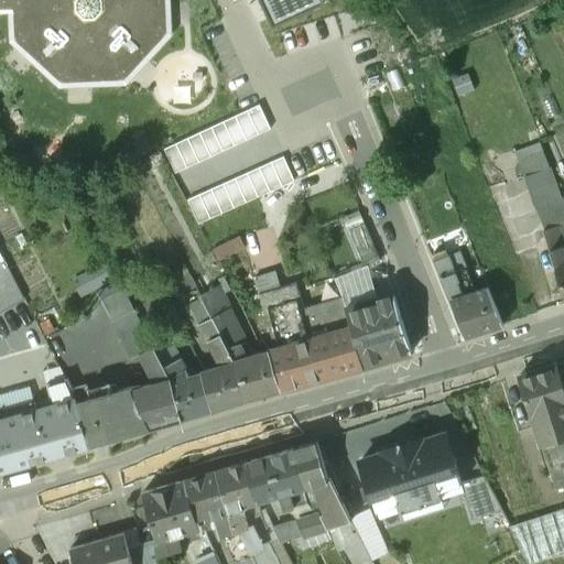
[(14,40),(62,83),(126,80),(167,34),(165,0),(0,0),(0,9),(13,10),(14,40)]
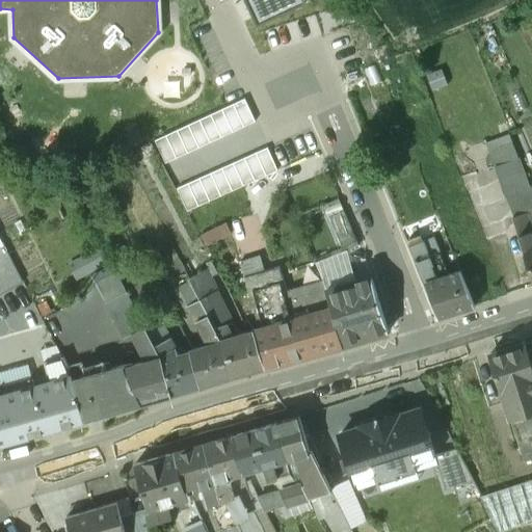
[(246,0),(258,24),(308,2),(306,0),(246,0)]
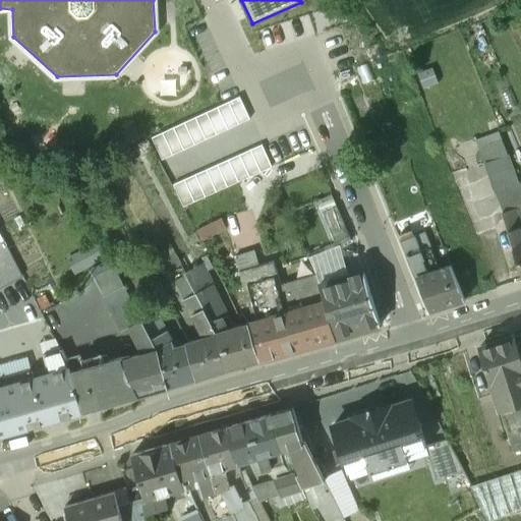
[(239,97),(152,137),(162,160),(250,119),(239,97)]
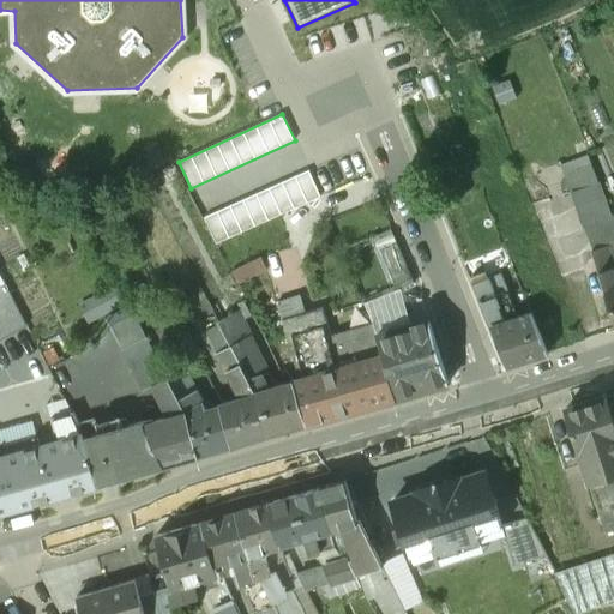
[(537,142),(525,146),(531,163),(545,158),(537,142)]
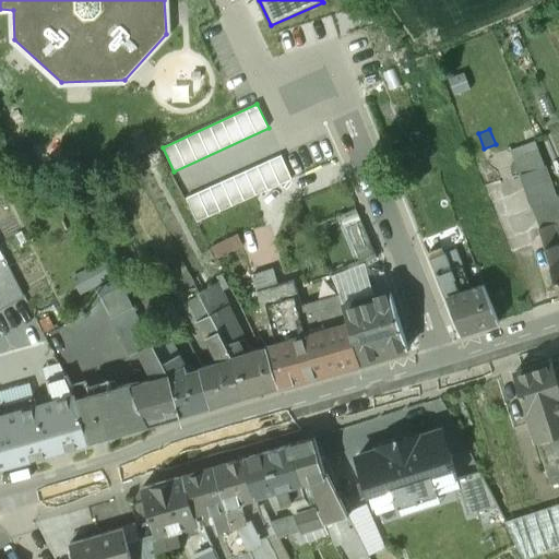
[(281,155),(186,198),(197,222),(292,179),(281,155)]
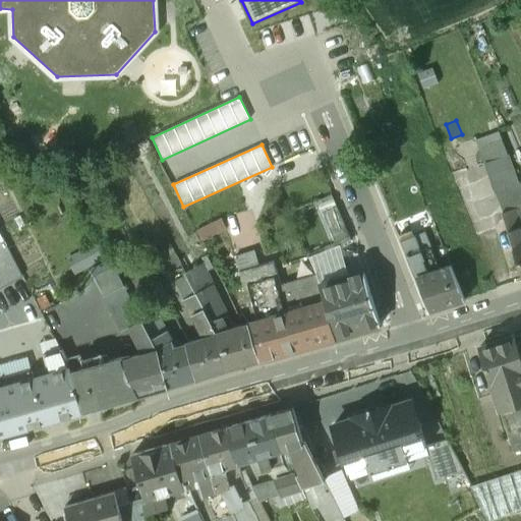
[(385,155),(377,155),(375,172),(385,172),(385,155)]
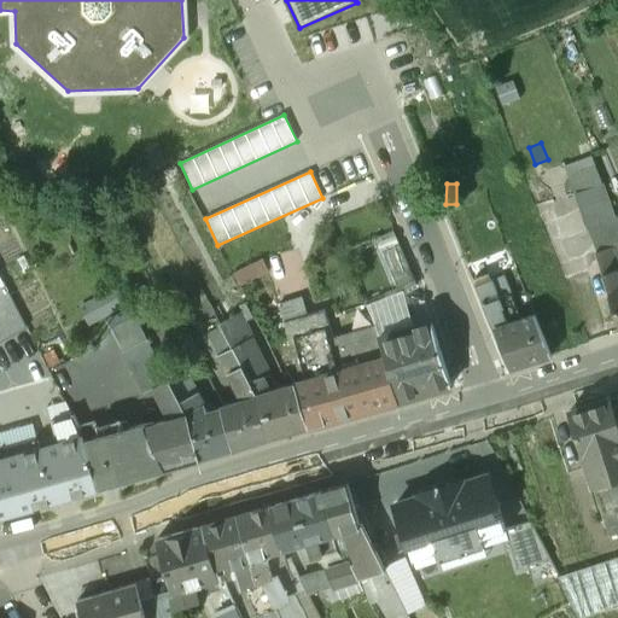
[(617,225),(613,215),(586,225),(596,251),(598,252),(612,246),(617,244),(617,225)]
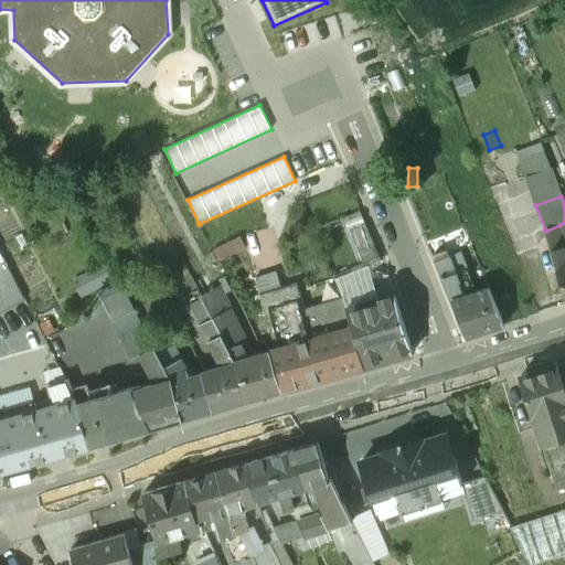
[(382,258),(366,221),(350,228),(365,265),(382,258)]
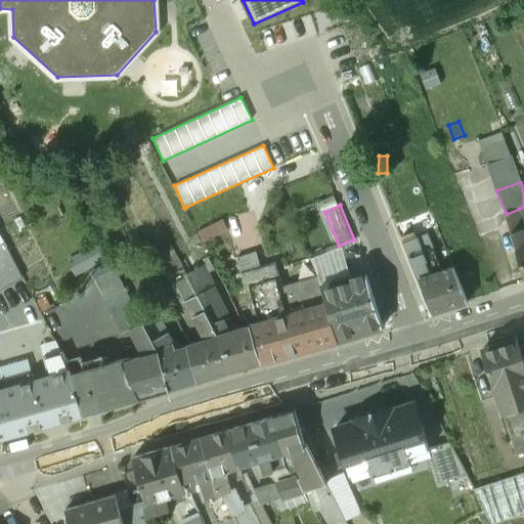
[(523,233),(522,228),(523,227),(523,225),(519,209),(507,214),(506,213),(504,214),(523,274),(523,233)]
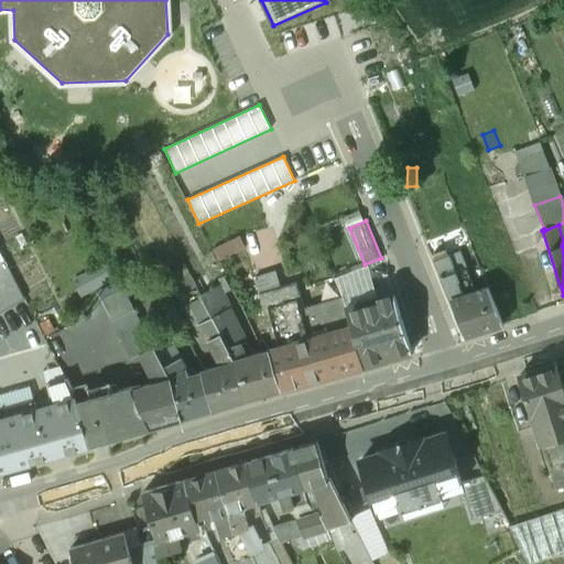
[(235,239),(213,250),(218,260),(240,249),(235,239)]
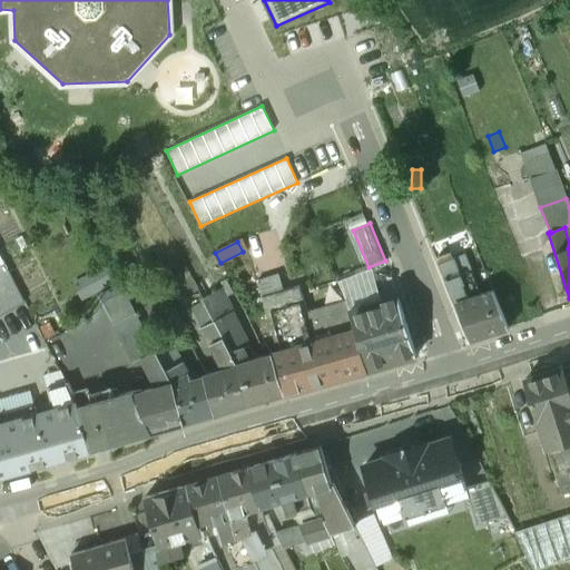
[(475,247),(460,253),(465,268),(482,263),(475,247)]
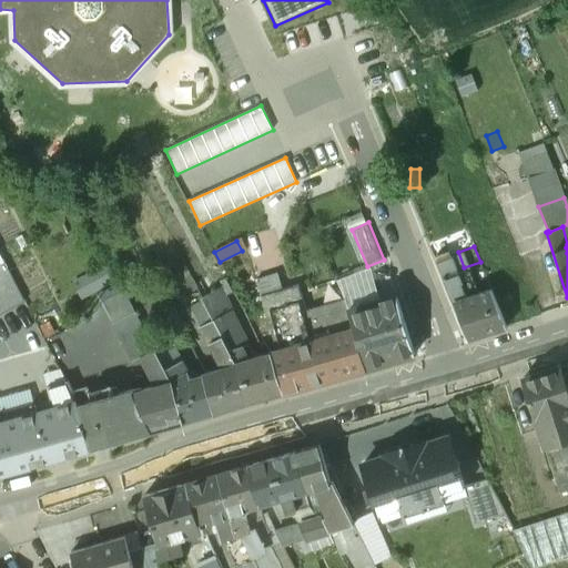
[(492,290),(467,300),(459,283),(462,282),(452,256),(444,261),(442,254),(435,257),(449,293),(467,340),(473,338),(507,326),(492,290)]
